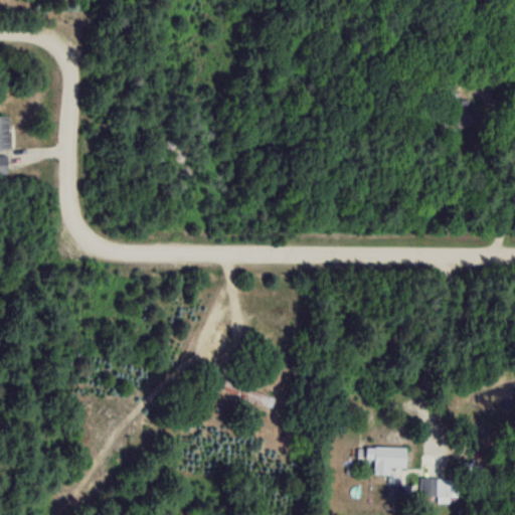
[(0,147),(8,148),(8,116),(0,115),(0,147)]
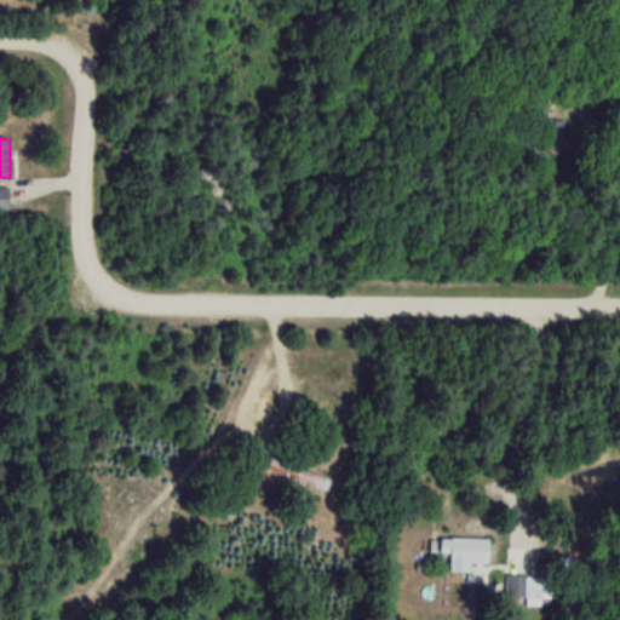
[(264,470),(328,487),(331,476),(267,459),(264,470)]
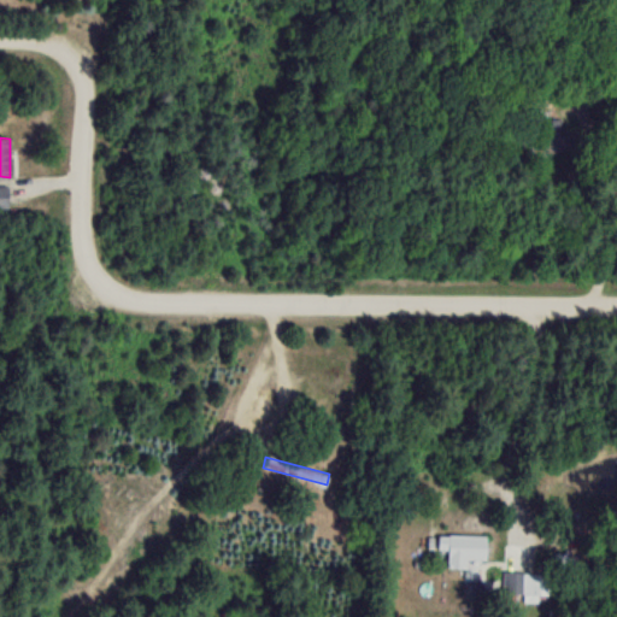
[(486,558),(486,534),(439,534),(439,548),(448,548),(447,568),(466,568),(466,557),(486,558)]
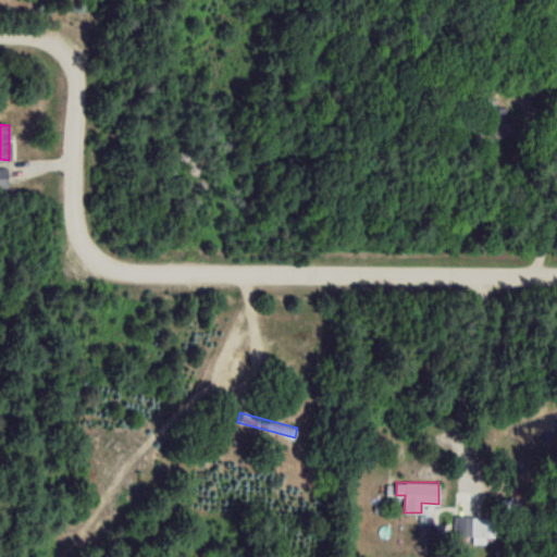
[(484,535),(484,516),(455,516),(455,535),(484,535)]
